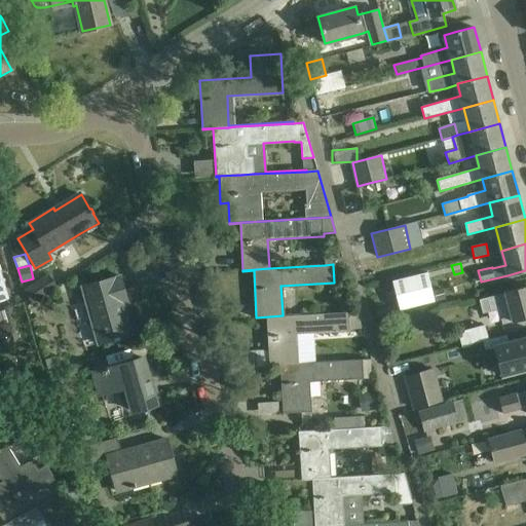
[(0,301),(9,299),(0,268),(0,267),(0,301)]
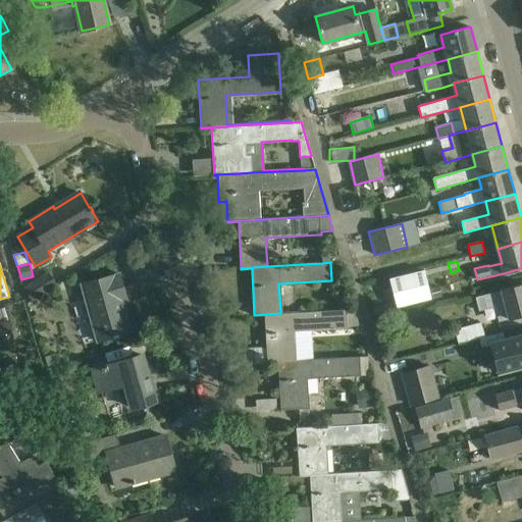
[(424,270),(390,278),(398,307),(431,298),(429,290),(424,270)]
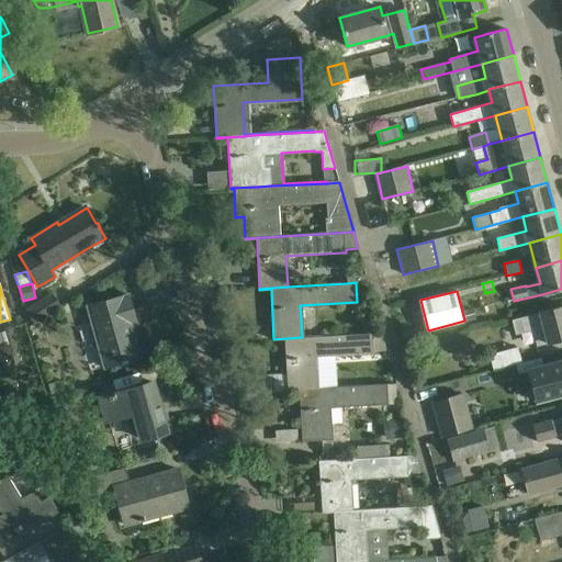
[(26,312),(34,324),(62,307),(54,294),(26,312)]
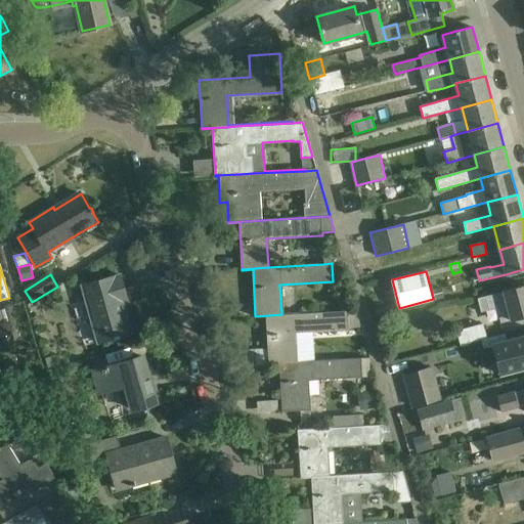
[(98,343),(113,339),(132,334),(120,293),(125,292),(120,275),(82,286),(98,343)]
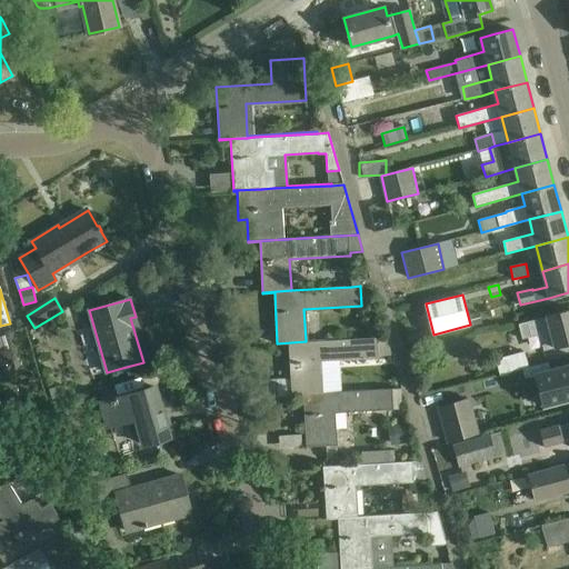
[(568,310),(529,321),(518,325),(522,340),(540,336),(543,351),(556,348),(568,343),(568,310)]
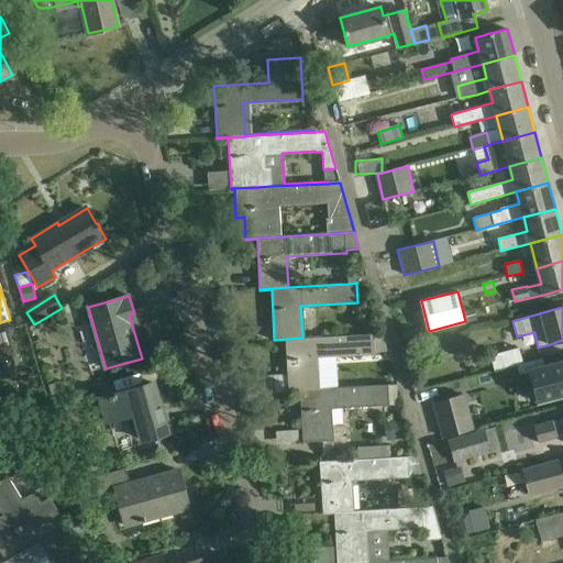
[(473,310),(463,312),(465,321),(465,323),(475,321),(473,310)]
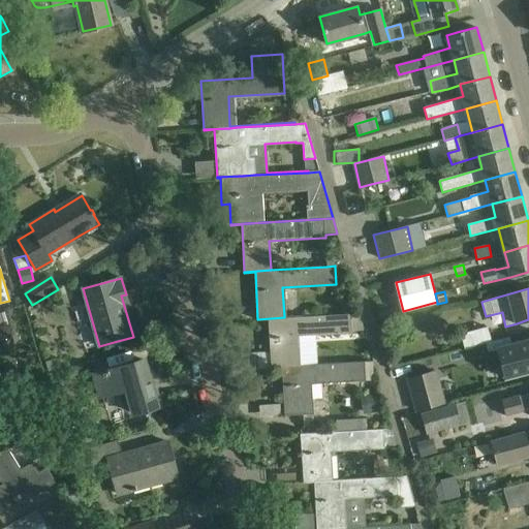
[(284,317),(257,319),(257,320),(269,320),(272,367),(298,365),(296,336),(349,332),(348,313),(284,316),(284,317)]
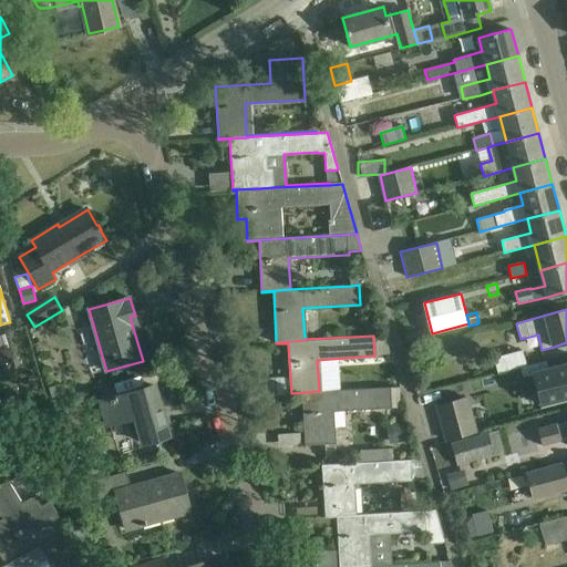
[(498,374),(521,368),(526,366),(522,351),(483,362),(487,377),(498,373),(498,374)]
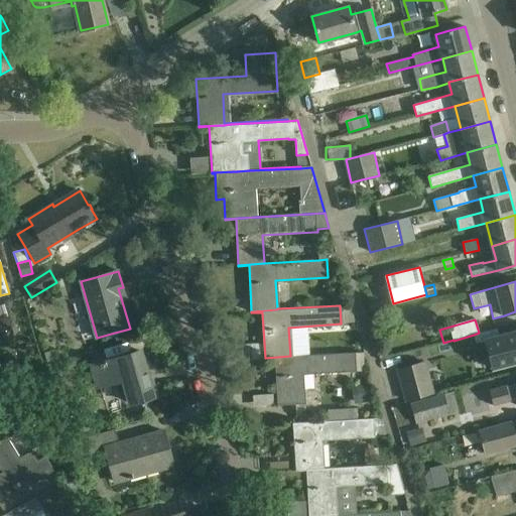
[(515,332),(513,333),(499,337),(497,328),(479,333),(474,335),(476,343),(485,341),(492,369),(514,363),(515,362),(515,332)]
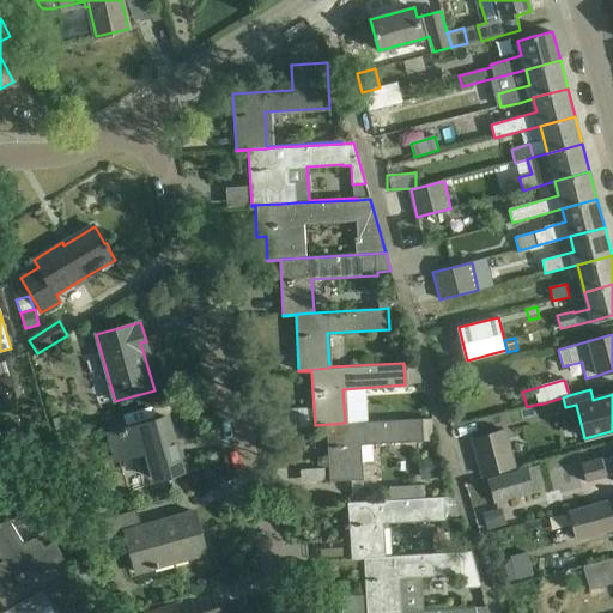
[(54,419),(58,432),(70,429),(65,416),(54,419)]
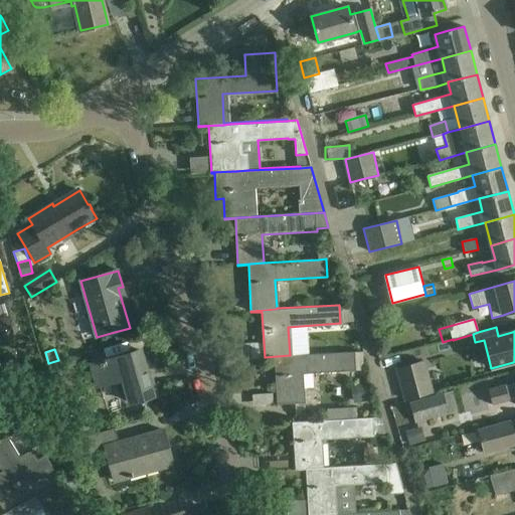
[(131,402),(135,401),(154,396),(141,350),(92,364),(99,389),(125,381),(131,402)]
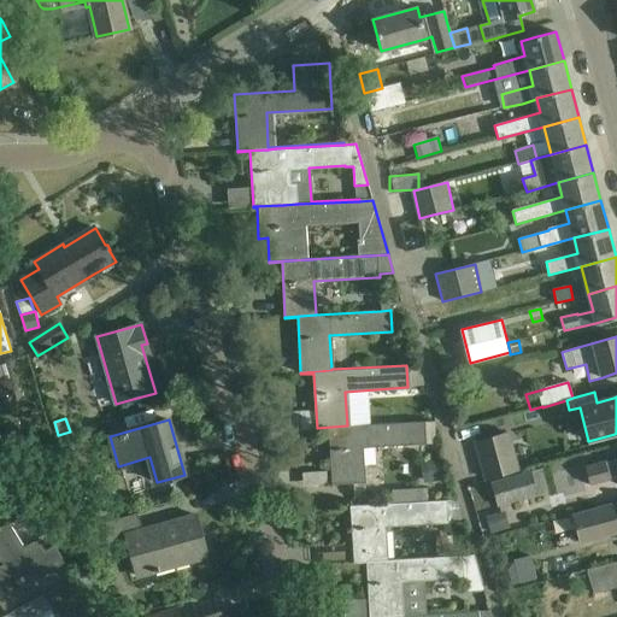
[(347,425),(317,428),(317,429),(329,429),(333,485),(357,483),(363,483),(360,447),(423,444),(422,421),(347,425)]
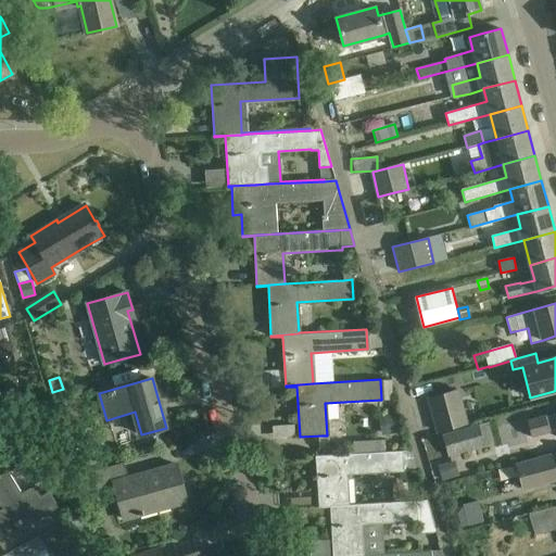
[(427,397),(437,432),(467,425),(458,390),(427,397)]
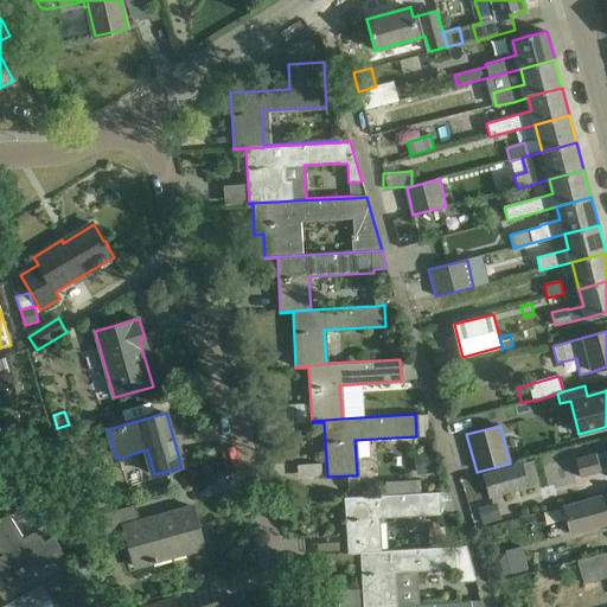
[(606,451),(577,459),(581,475),(601,470),(601,468),(606,466),(606,451)]
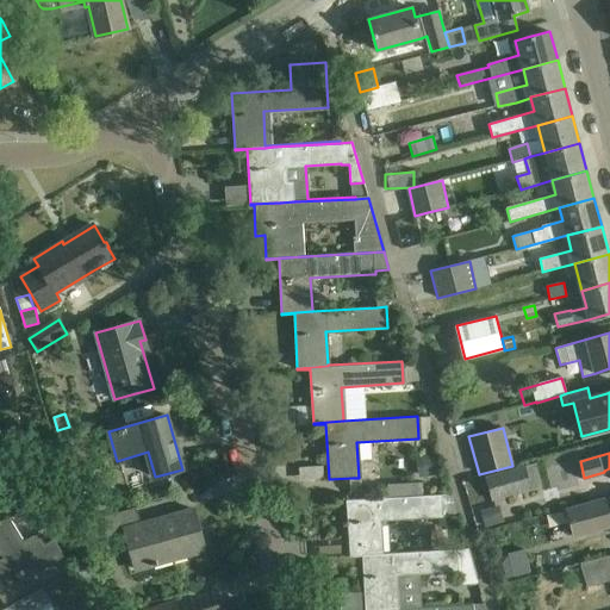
[(434,454),(416,456),(419,478),(436,475),(434,454)]
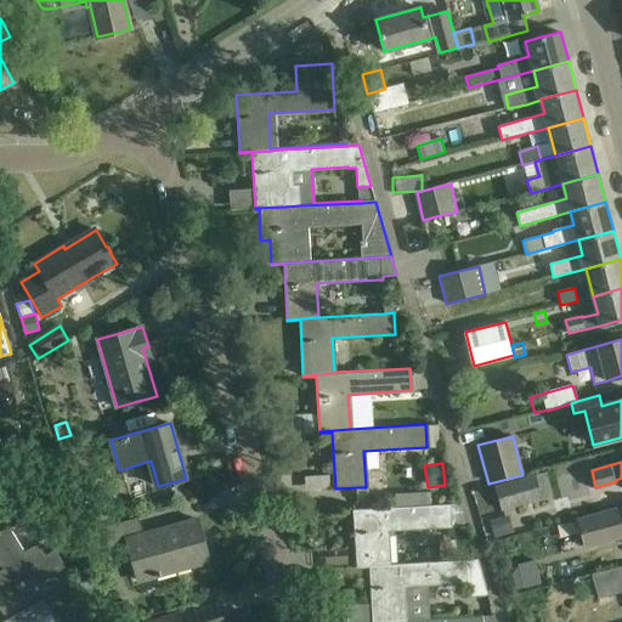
[(546,473),(496,487),(503,512),(553,497),(546,473)]
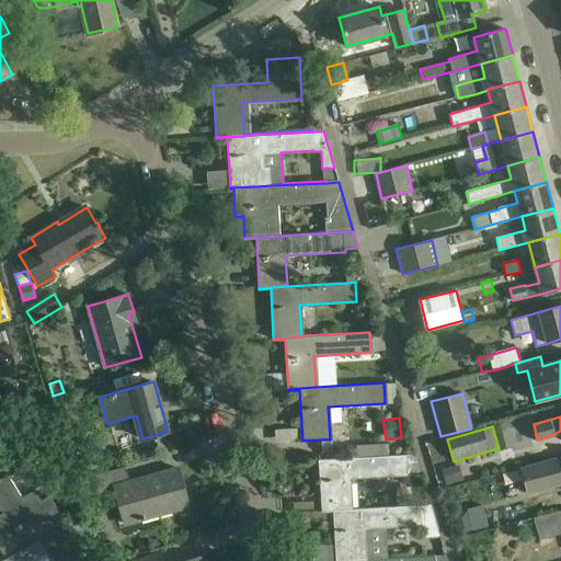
[(431,460),(448,455),(442,437),(424,444),(431,460)]
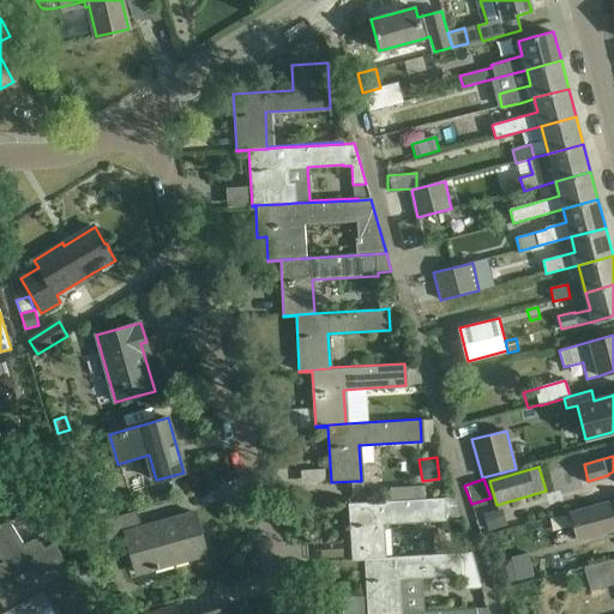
[(168,488),(156,492),(160,500),(170,498),(168,488)]
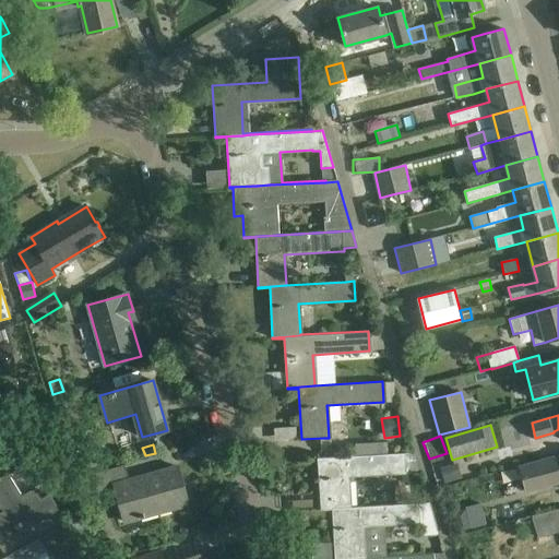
[(340,456),(318,459),(321,510),(349,508),(349,507),(352,507),(349,476),(404,473),(418,474),(415,454),(403,455),(403,453),(340,456)]
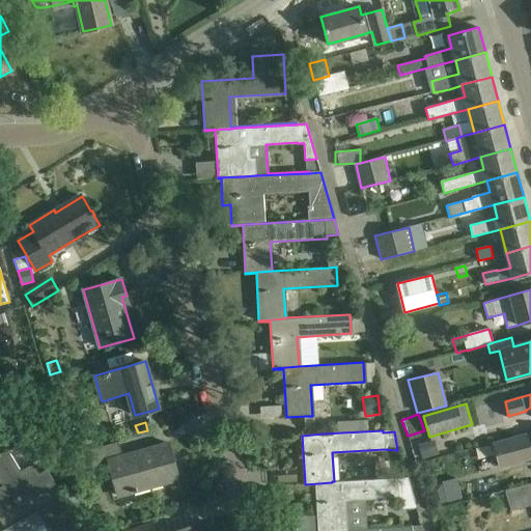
[(530,450),(529,444),(526,432),(492,442),(499,468),(530,459),(530,450)]
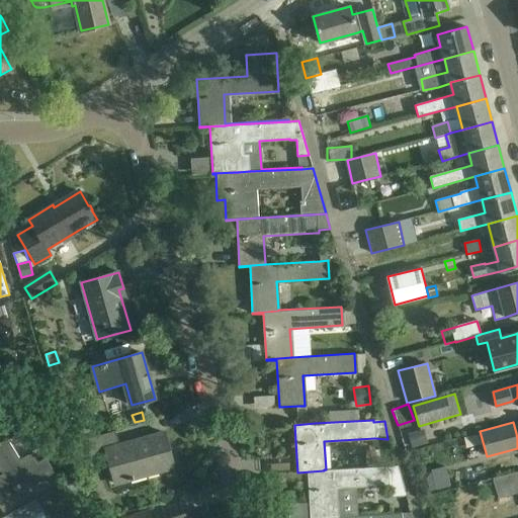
[(424,428),(408,433),(412,447),(428,442),(424,428)]
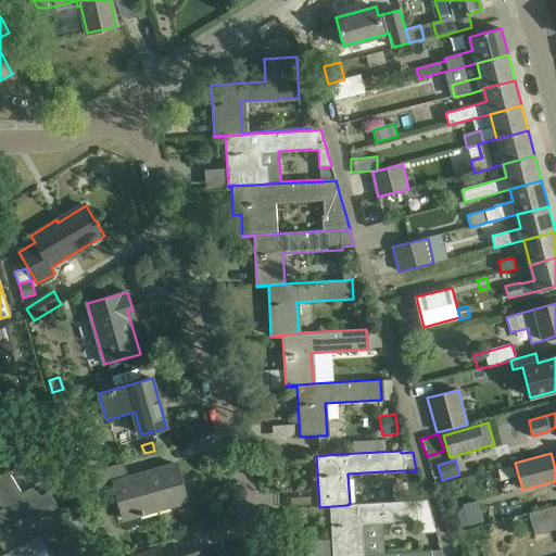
[(84,495),(115,487),(124,520),(187,502),(176,465),(128,478),(124,463),(103,469),(93,472),(78,477),(84,495)]
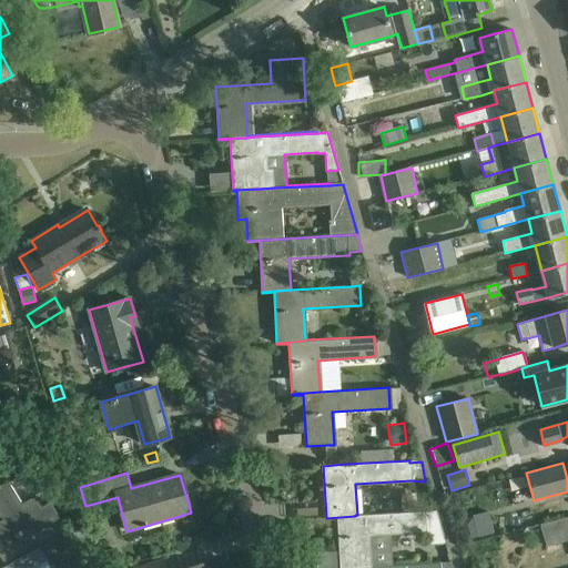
[(0,556),(3,563),(23,551),(38,544),(32,534),(59,518),(49,500),(41,504),(34,494),(21,501),(8,480),(6,482),(0,485),(0,514),(3,519),(0,520),(0,543),(0,544),(0,556)]
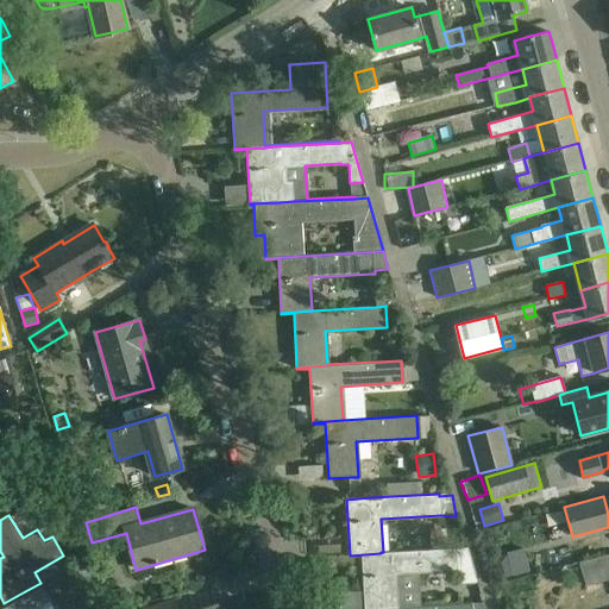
[(428,528),(428,547),(443,547),(443,528),(428,528)]
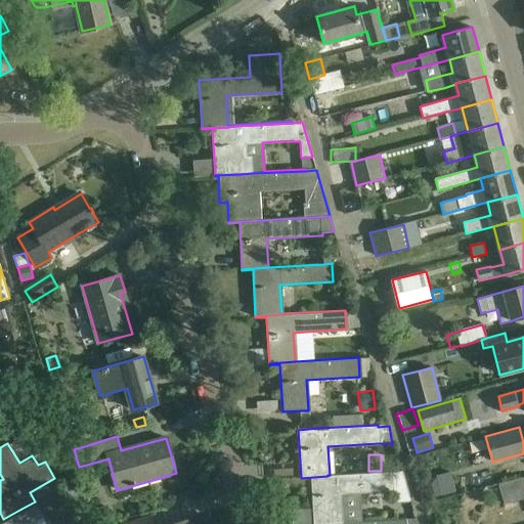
[(63,460),(56,464),(60,470),(68,466),(63,460)]
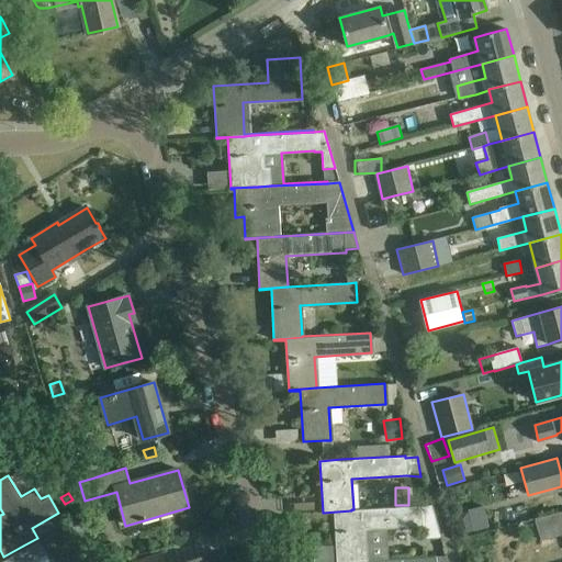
[(351,510),(323,513),(323,514),(334,513),(337,561),(355,561),(366,561),(368,561),(367,546),(366,529),(420,526),(423,526),(424,539),(441,539),(431,506),(353,510),(353,509),(351,509),(351,510)]
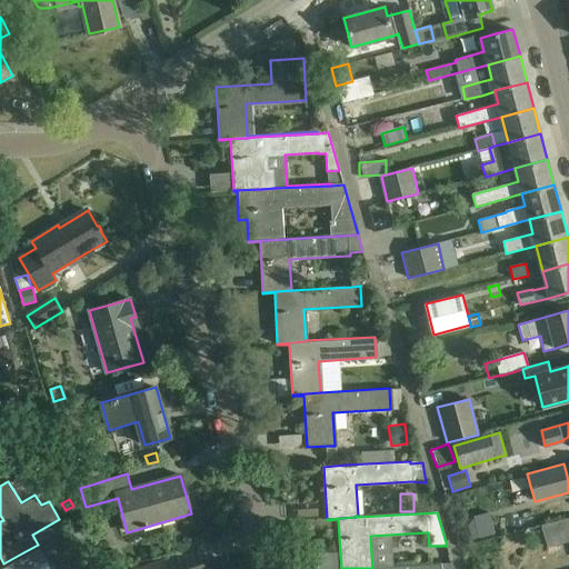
[(75,529),(83,526),(78,516),(69,520),(75,529)]
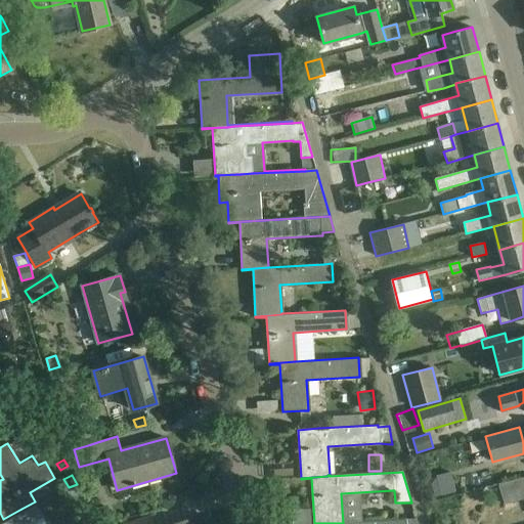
[(437,476),(425,480),(430,497),(443,494),(437,476)]
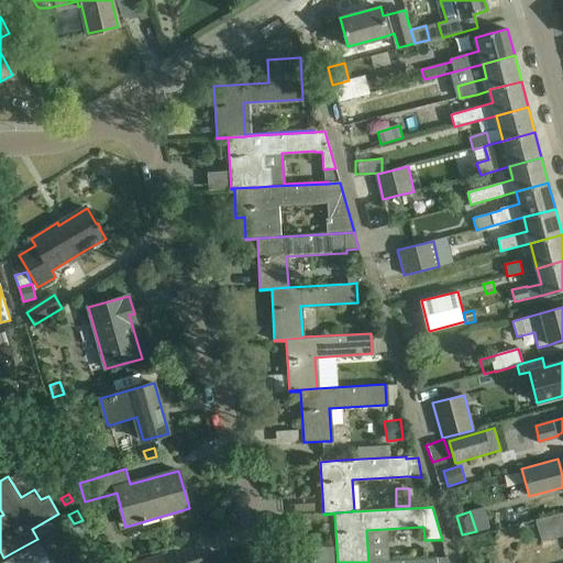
[(562,511),(536,519),(542,542),(562,536),(562,511)]
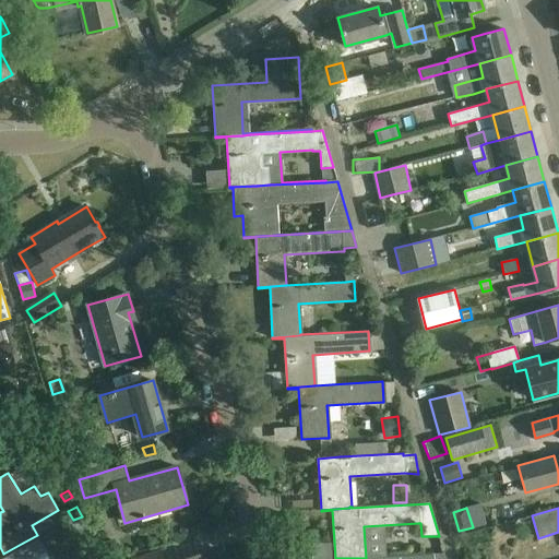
[(51,558),(40,537),(2,558),(51,558)]
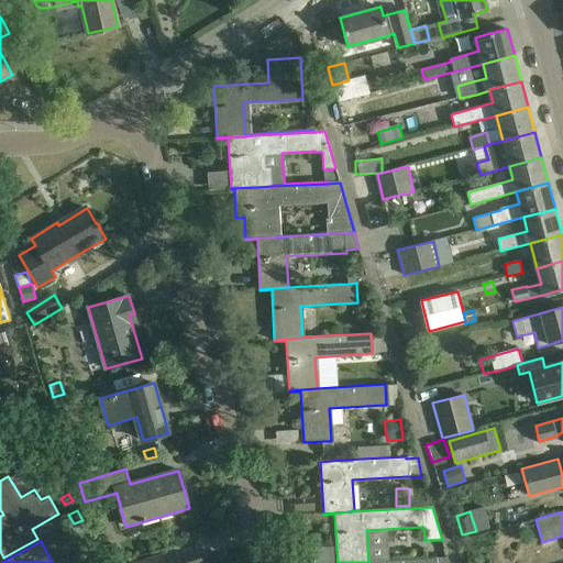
[(118,558),(113,544),(99,549),(103,562),(118,558)]
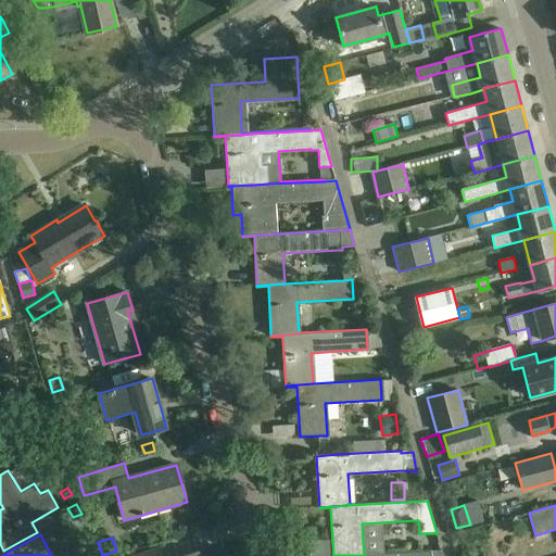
[(384,538),(363,540),(364,555),(386,554),(384,538)]
